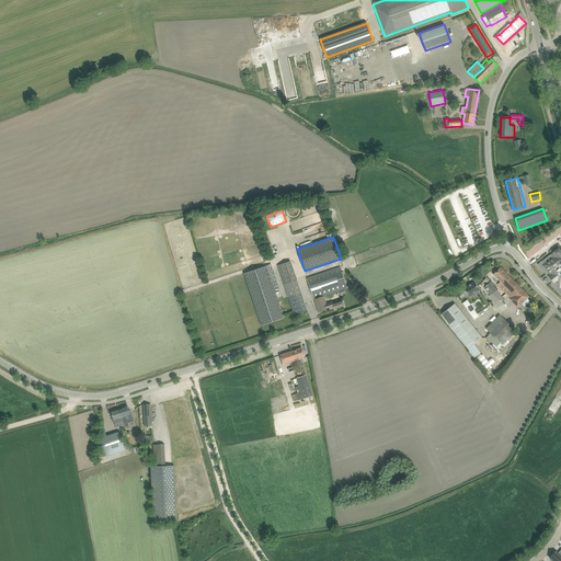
[(560,252),(558,249),(546,259),(548,262),(544,265),(549,272),(547,274),(547,275),(553,283),(556,281),(560,286),(560,285),(560,252)]
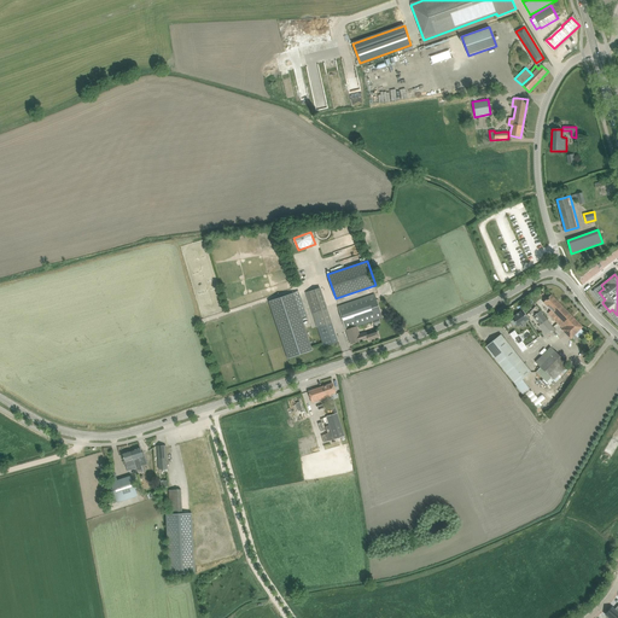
[(320,287),(307,292),(324,347),(338,343),(320,287)]
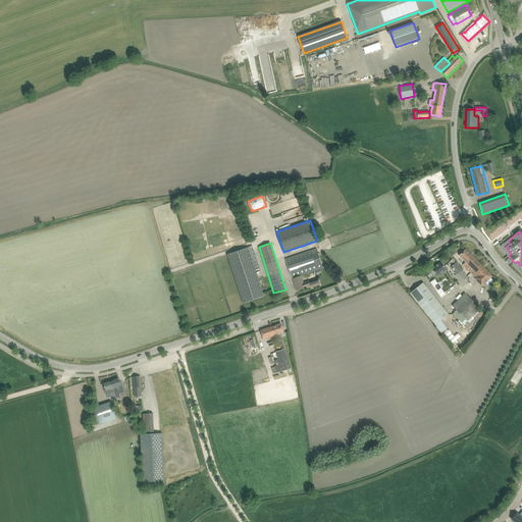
[(248,248),(227,254),(243,302),(264,296),(253,263),(252,258),(248,248)]
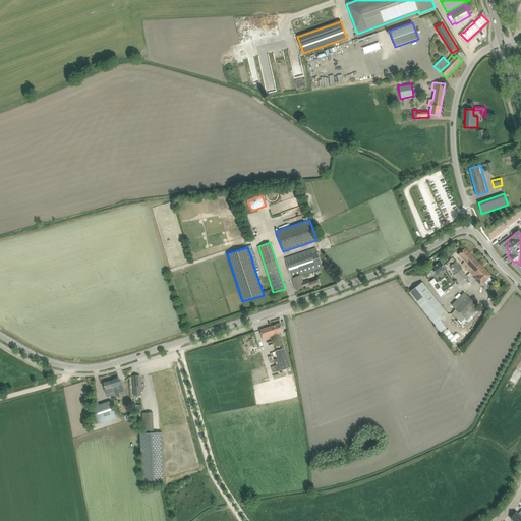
[(321,263),(315,248),(285,258),(291,278),(292,278),(296,290),(310,285),(311,288),(320,285),(317,279),(309,282),(308,280),(302,282),(300,276),(323,268),(321,263)]
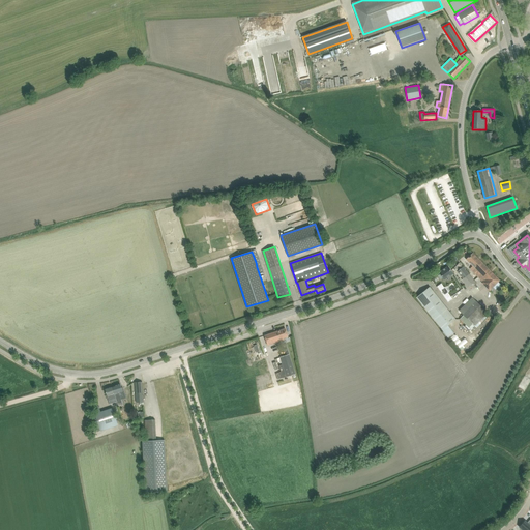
[(493,273),(472,253),(466,260),(480,274),(477,276),(482,283),(493,273)]
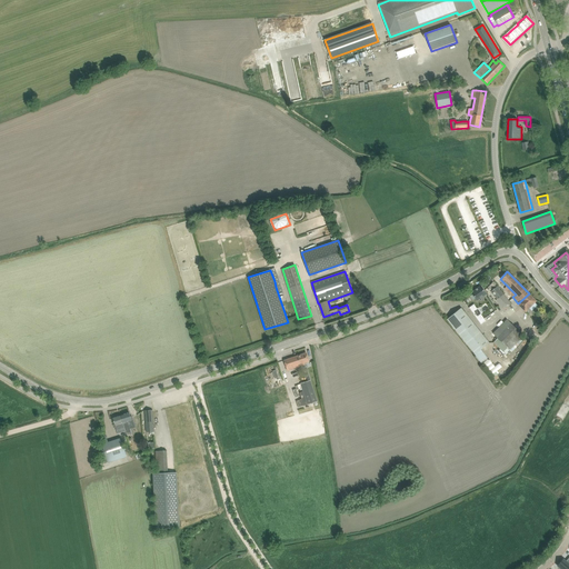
[(552,288),(558,283),(553,279),(548,282),(552,288)]
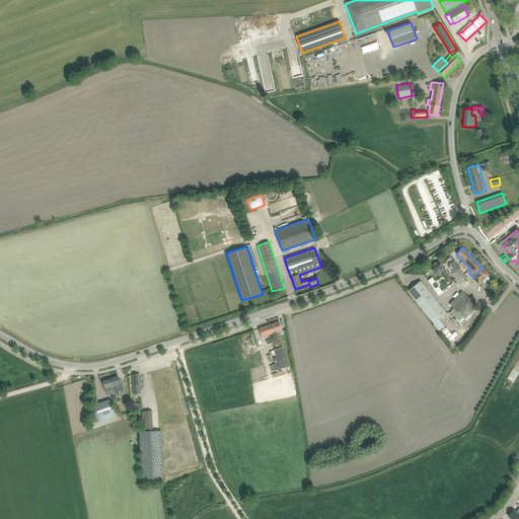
[(453,273),(452,274),(460,284),(462,282),(461,281),(465,277),(449,257),(445,263),(453,273)]
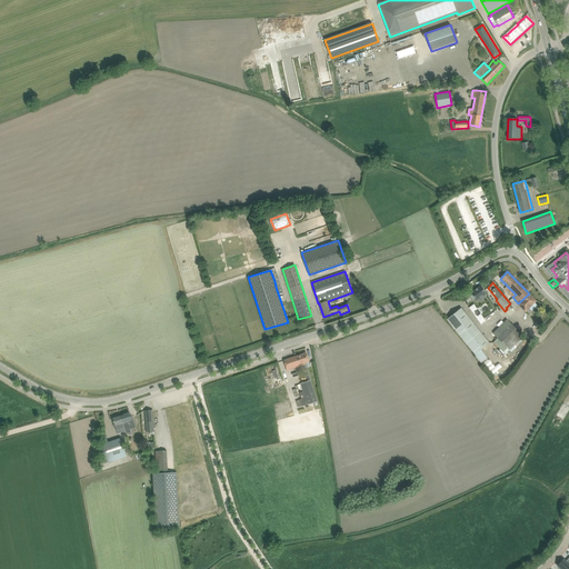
[(472,295),(471,296),(473,300),(476,298),(477,300),(486,295),(480,286),(471,292),(472,295)]
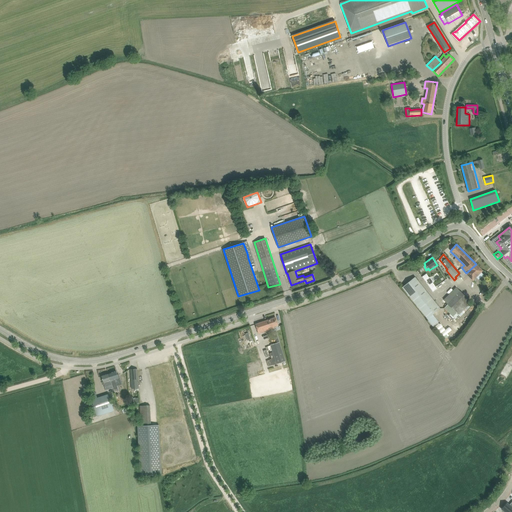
[(466,273),(473,281),(483,271),(476,264),(466,273)]
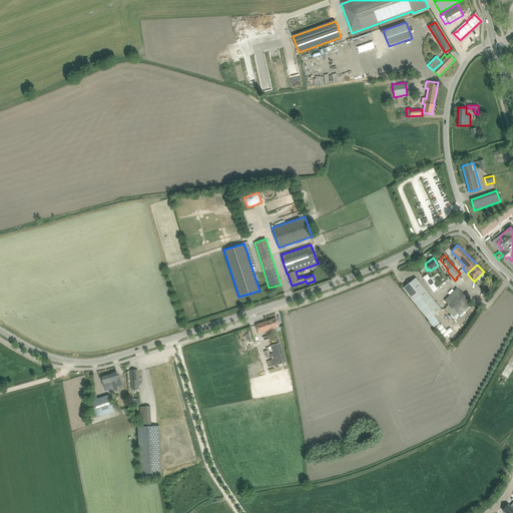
[(403,288),(406,292),(434,327),(439,323),(434,315),(441,309),(416,278),(403,288)]
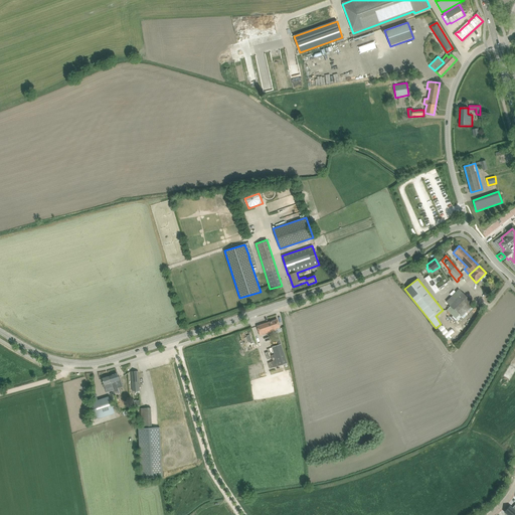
[(451,306),(447,310),(458,321),(474,304),(459,289),(446,302),(451,306)]
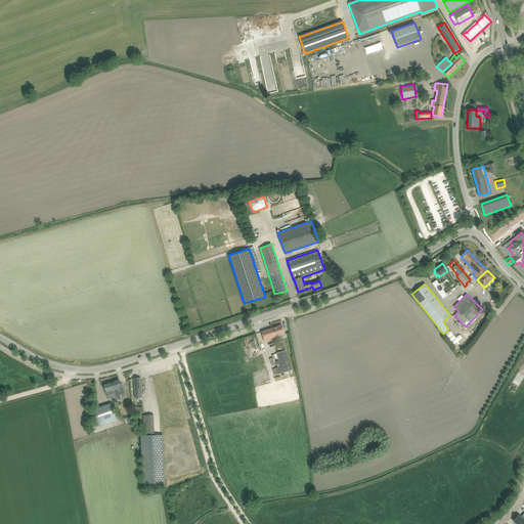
[(261,332),(263,337),(265,341),(280,336),(280,335),(285,333),(281,325),(261,332)]
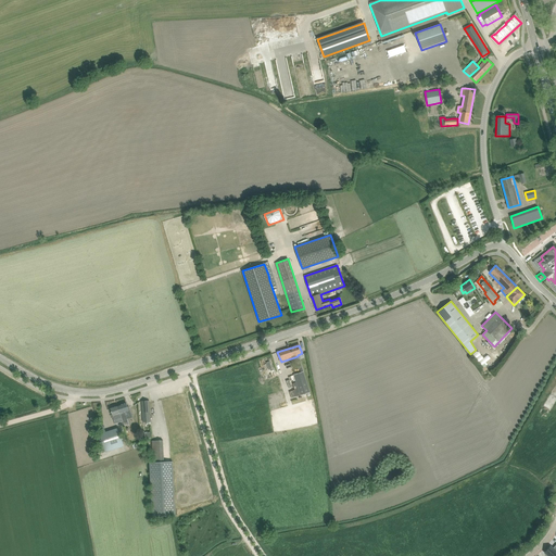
[(294,375),(291,376),(293,381),(295,381),(297,382),(297,384),(301,395),(311,392),(306,377),(308,377),(306,371),(304,371),(293,375),(294,375)]
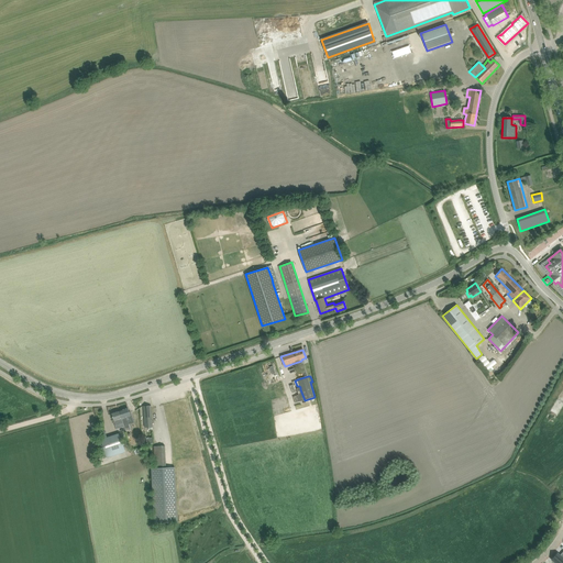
[(153,432),(151,407),(151,412),(144,412),(145,428),(152,428),(153,432)]
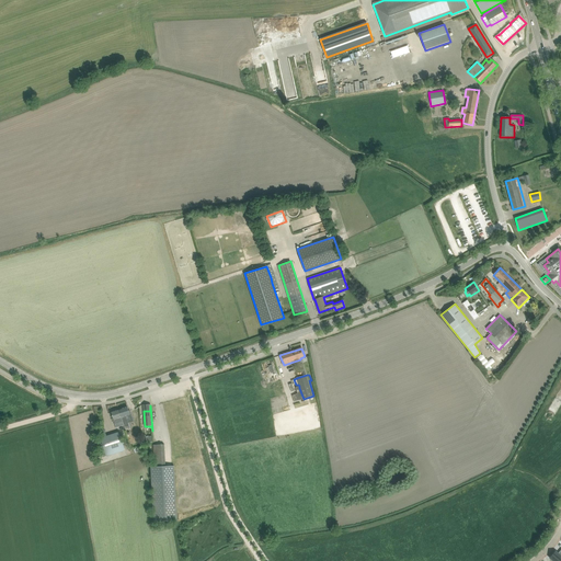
[(127,407),(118,410),(123,421),(125,430),(128,428),(127,425),(133,423),(134,426),(140,424),(136,413),(129,415),(132,422),(127,423),(125,416),(129,414),(127,407)]
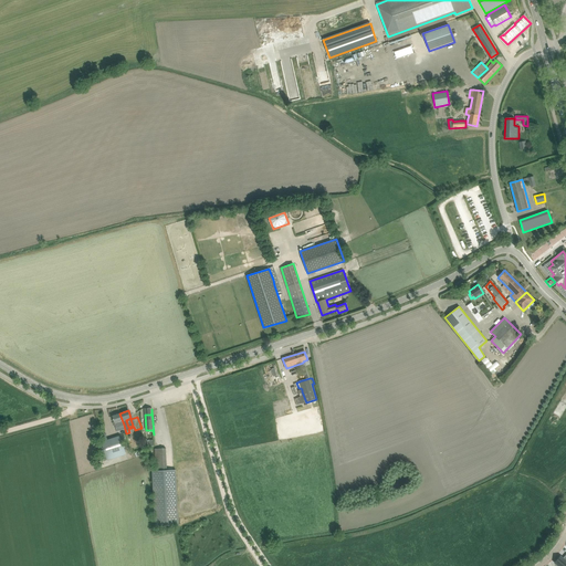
[(112,416),(114,421),(116,428),(124,425),(119,413),(112,416)]
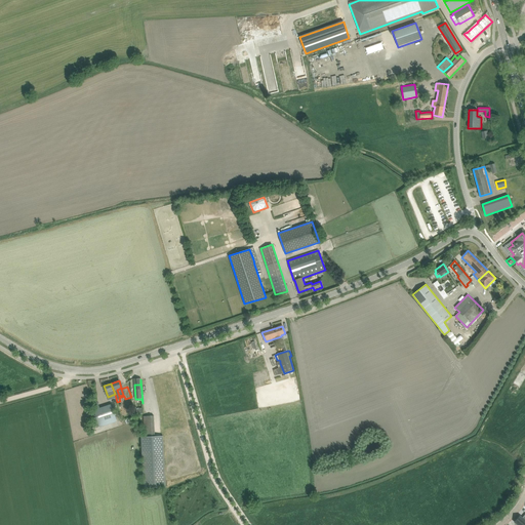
[(95,412),(91,414),(96,428),(101,427),(117,420),(111,404),(99,408),(97,402),(92,404),(95,412)]
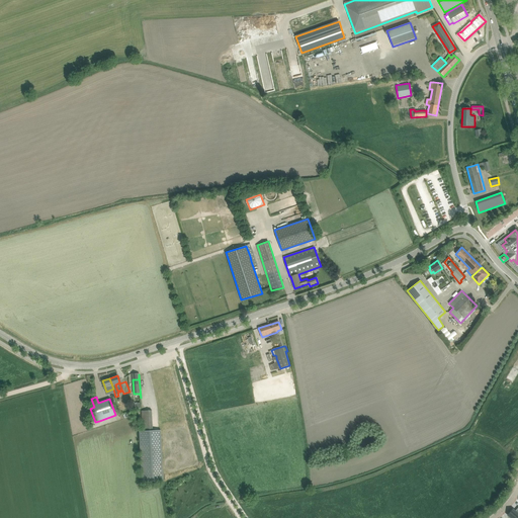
[(142,411),(142,416),(143,430),(140,431),(142,482),(164,481),(161,430),(153,430),(152,410),(142,411)]
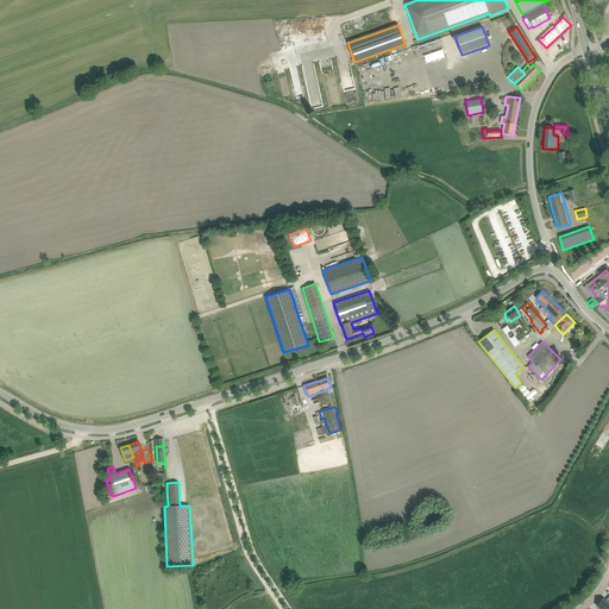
[(603,598),(596,606),(600,608),(608,608),(608,596),(606,601),(603,598)]
